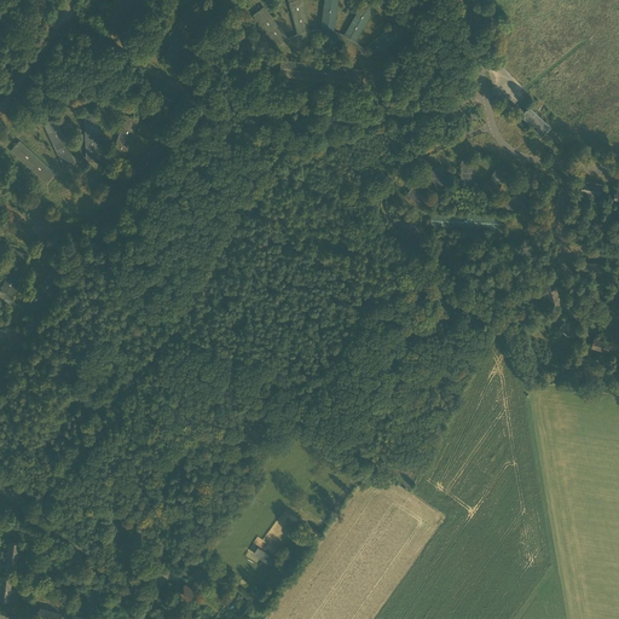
[(310,30),(301,0),(288,0),(298,34),(310,30)]
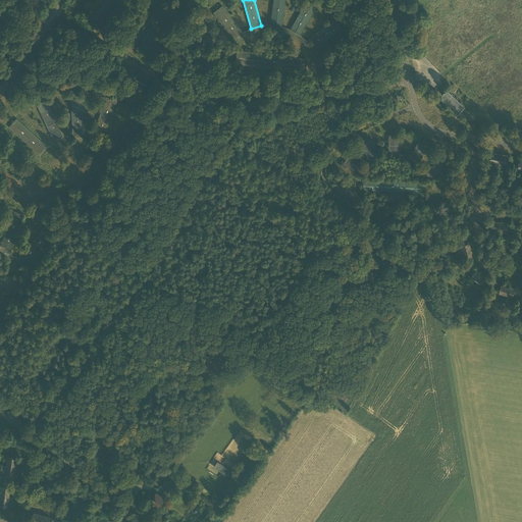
[(283,0),(273,0),(270,24),(281,27),(283,0)]
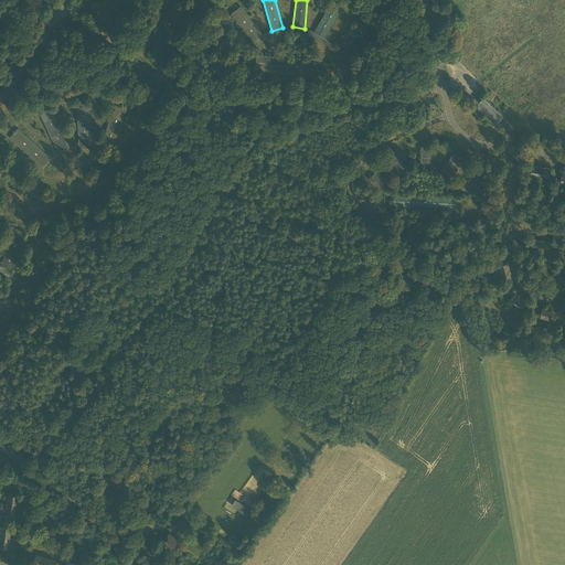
[(332,0),(313,32),(324,38),(342,7),(332,0)]
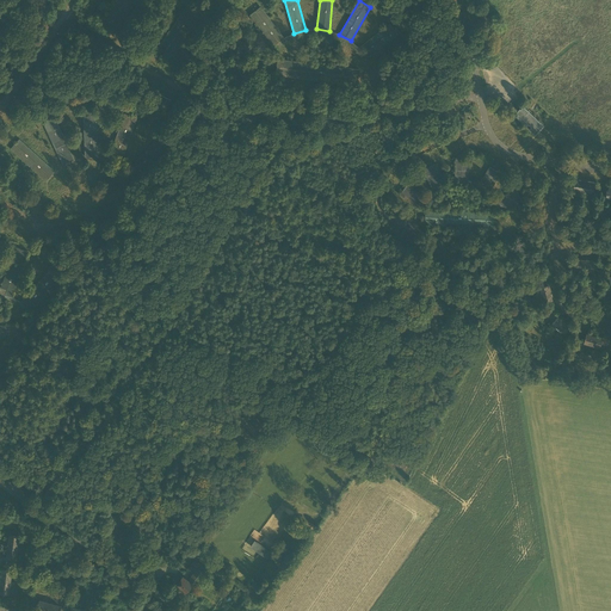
[(284,38),(260,7),(250,14),(273,45),(277,43),(284,38)]
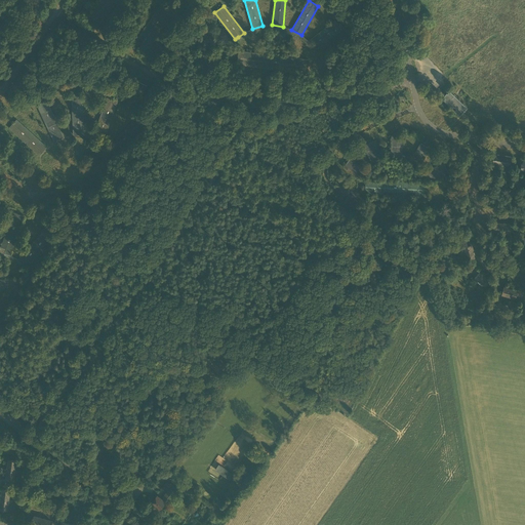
[(147,85),(140,82),(138,86),(135,85),(134,88),(144,93),(147,85)]
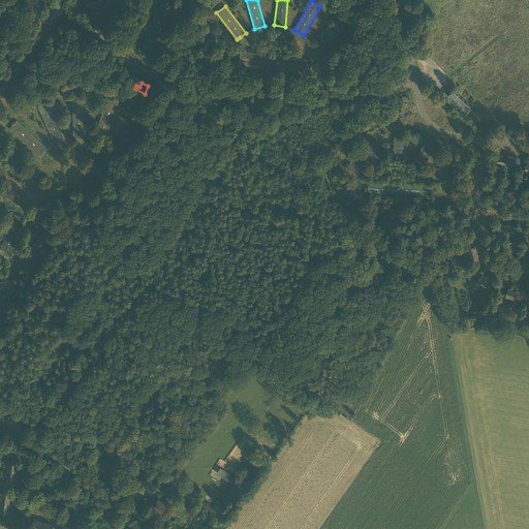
[(470,109),(453,92),(447,97),(449,99),(446,101),(455,110),(458,106),(460,110),(458,112),(463,117),(470,109)]
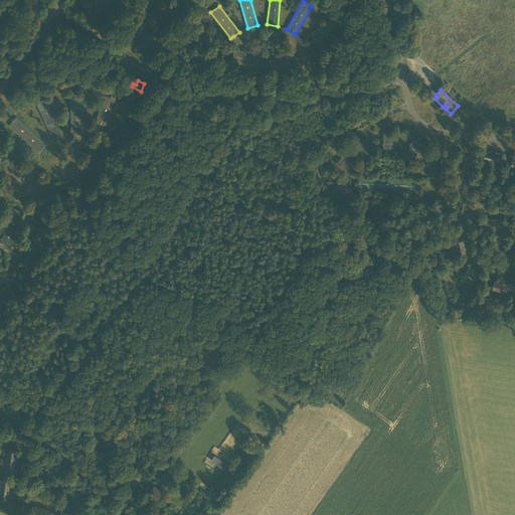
[(80,92),(69,93),(71,133),(82,132),(80,92)]
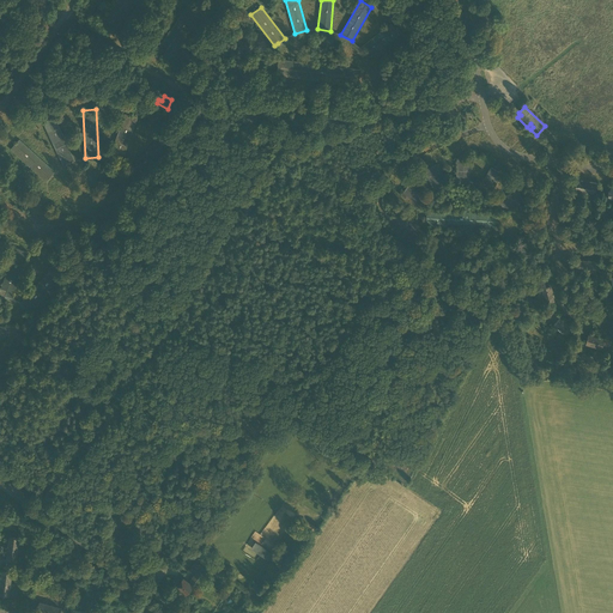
[(74,161),(54,117),(43,122),(64,165),(74,161)]
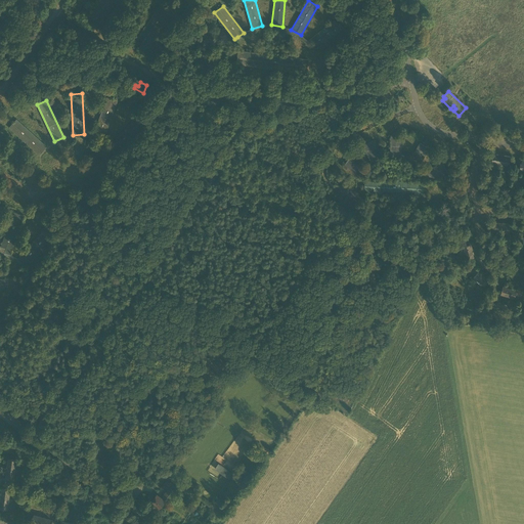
[(47,147),(16,120),(9,127),(40,156),(47,147)]
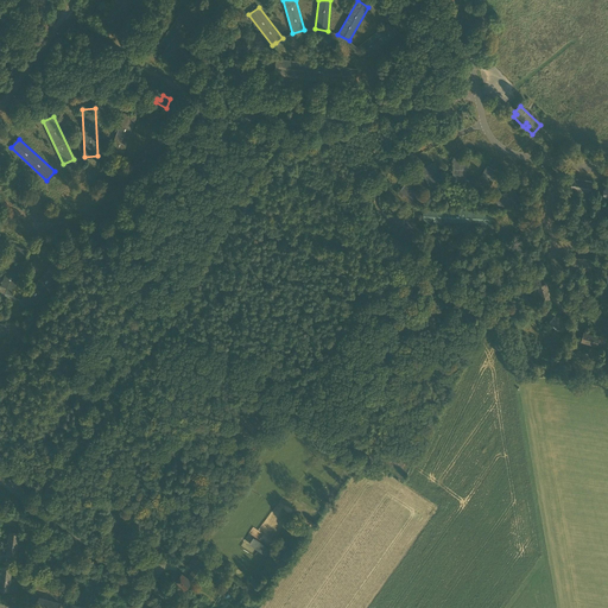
[(467,159),(454,158),(453,179),(466,179),(467,159)]
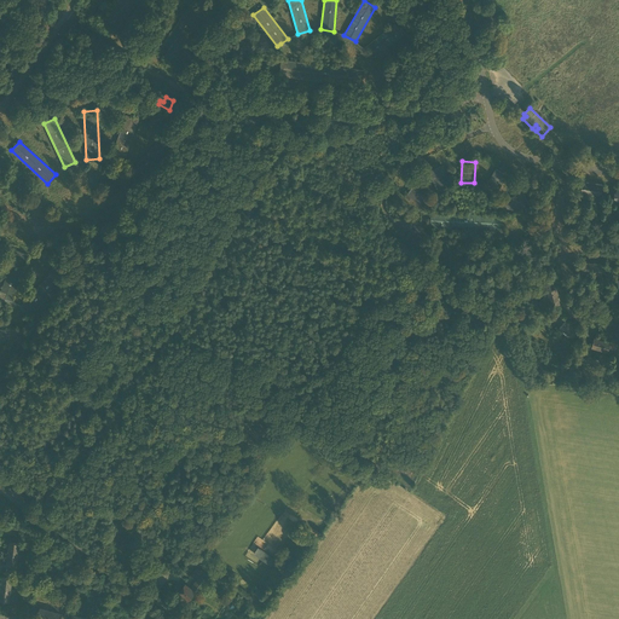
[(450,185),(440,166),(429,172),(439,191),(450,185)]
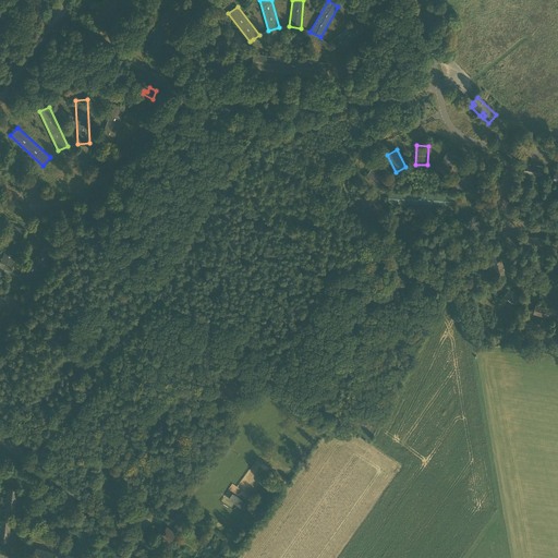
[(457,158),(448,153),(437,169),(447,174),(457,158)]
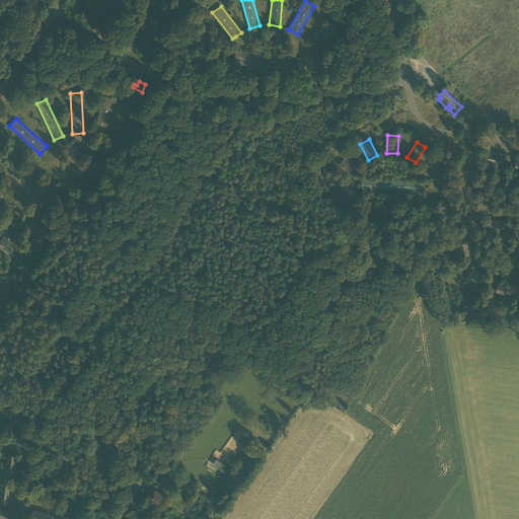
[(493,153),(488,152),(487,160),(495,162),(496,155),(493,154),(493,153)]
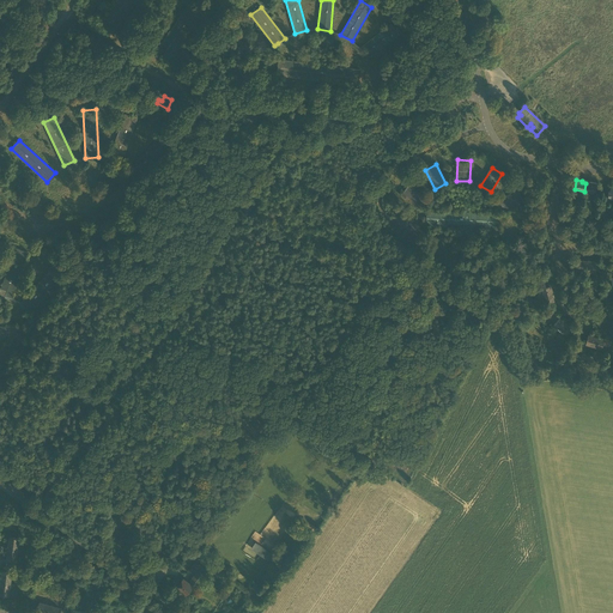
[(596,183),(589,182),(589,183),(586,183),(584,192),(595,193),(596,183)]
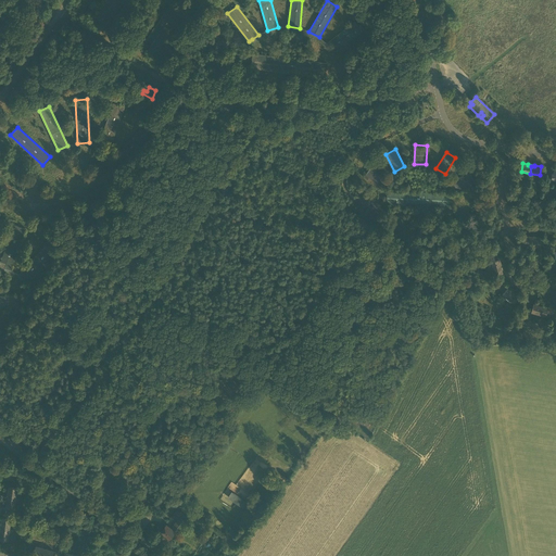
[(386,179),(370,167),(364,177),(379,188),(381,185),(386,179)]
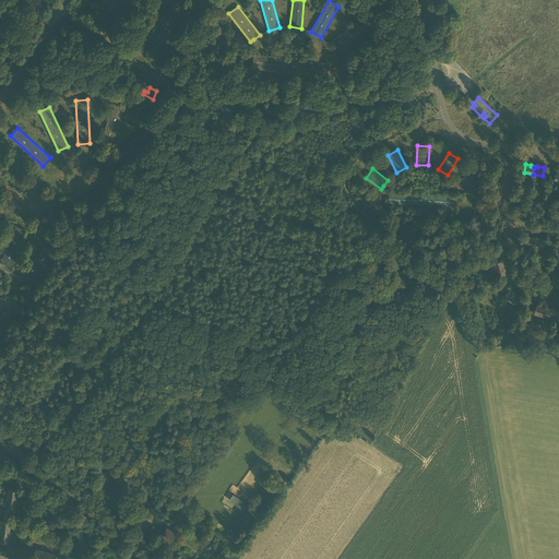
[(503,170),(497,169),(490,204),(498,205),(503,170)]
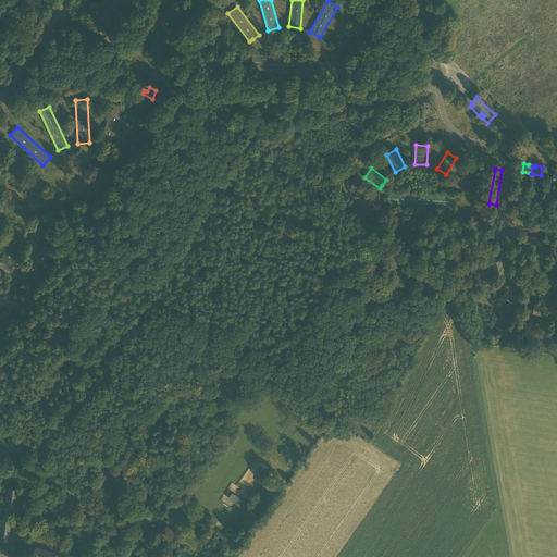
[(470,173),(454,182),(458,190),(459,193),(475,183),(470,173)]
